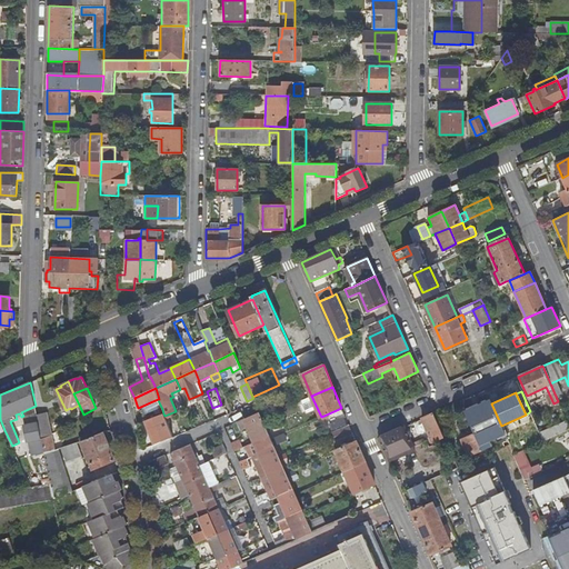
[(150,402),(152,410),(153,412),(162,409),(159,402),(158,399),(150,402)]
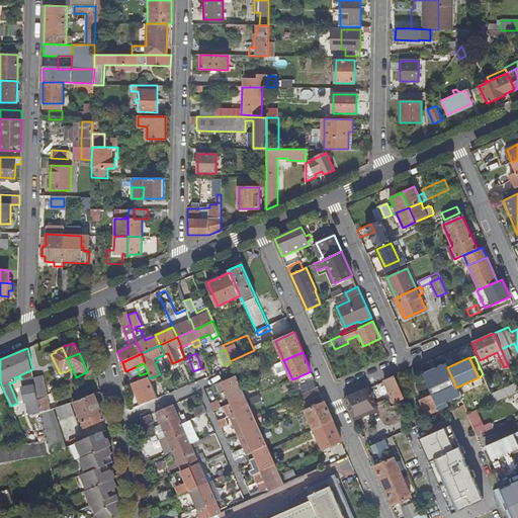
[(125,371),(128,377),(139,373),(137,366),(125,371)]
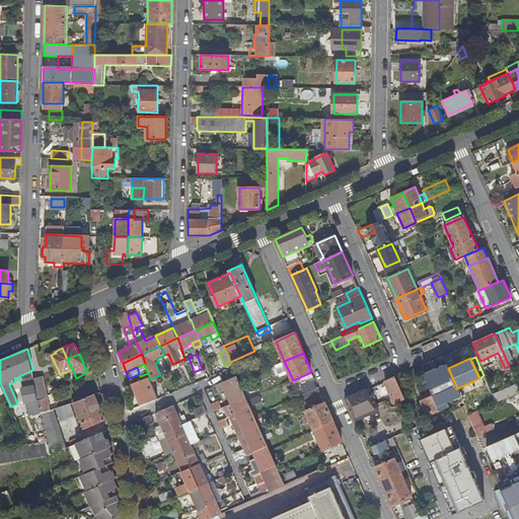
[(422,369),(425,377),(431,374),(428,367),(422,369)]
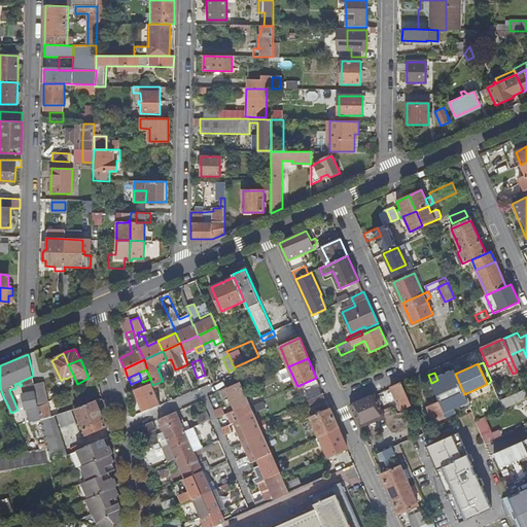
[(220,390),(223,397),(229,394),(235,408),(249,401),(246,394),(243,387),(243,386),(240,380),(220,390)]
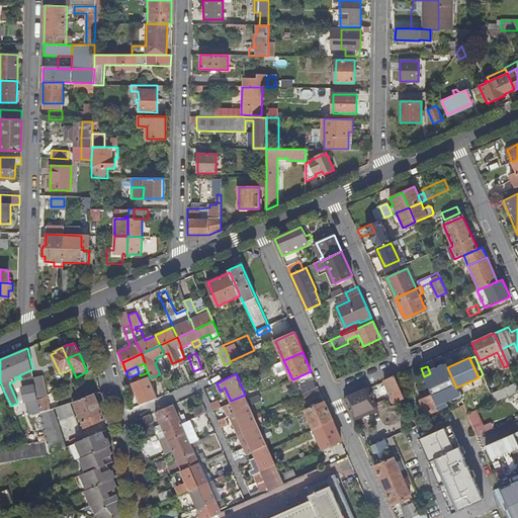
[(34,379),(40,412),(53,409),(56,408),(54,400),(49,401),(42,374),(33,376),(34,379)]
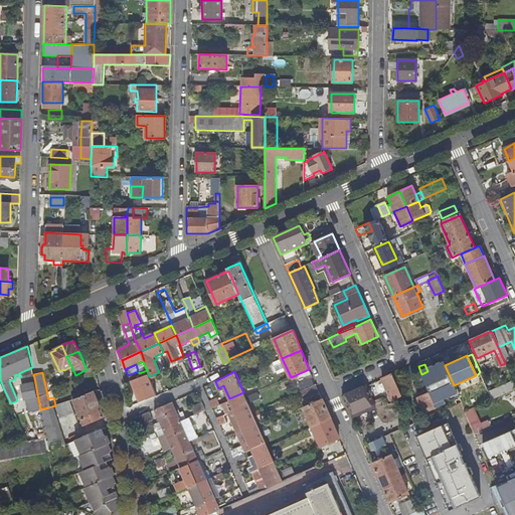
[(140,376),(145,390),(142,392),(145,399),(155,395),(151,384),(149,376),(148,374),(140,376)]
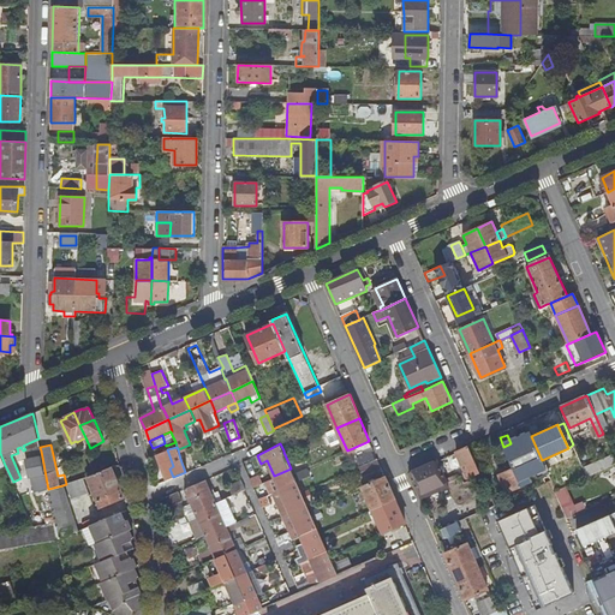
[(284,452),(287,460),(297,457),(293,447),(284,452)]
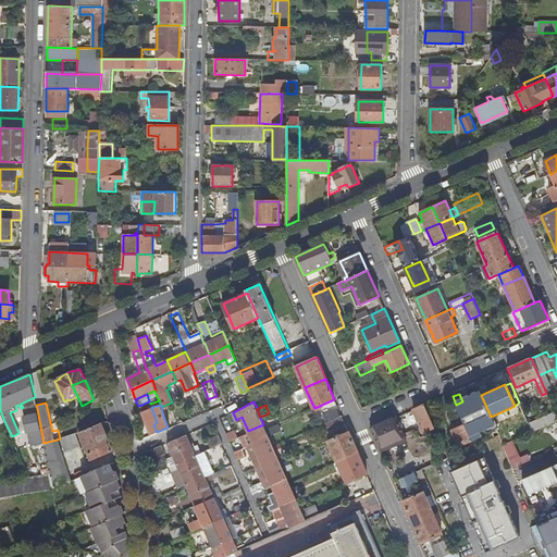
[(413,410),(422,430),(433,424),(424,405),(413,410)]
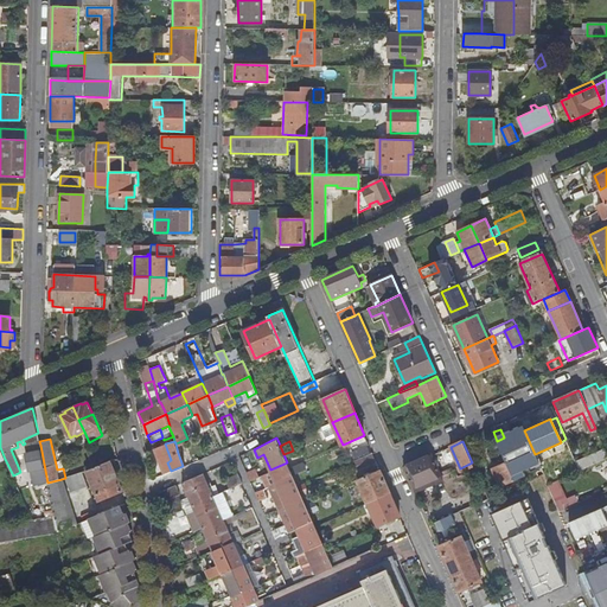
[(26,453),(30,471),(31,471),(34,485),(48,483),(40,445),(30,446),(31,452),(26,453)]
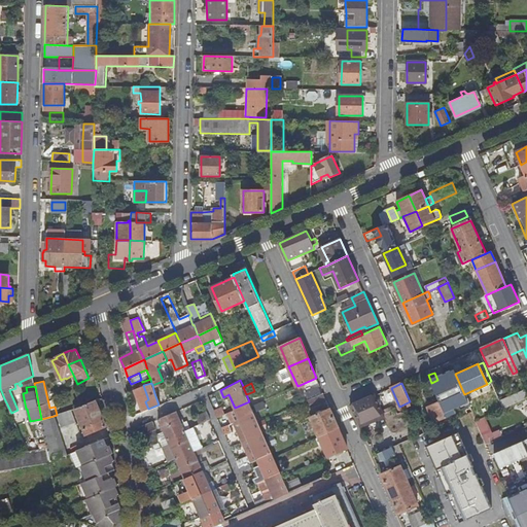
[(526,394),(525,390),(500,401),(503,409),(526,397),(526,394)]
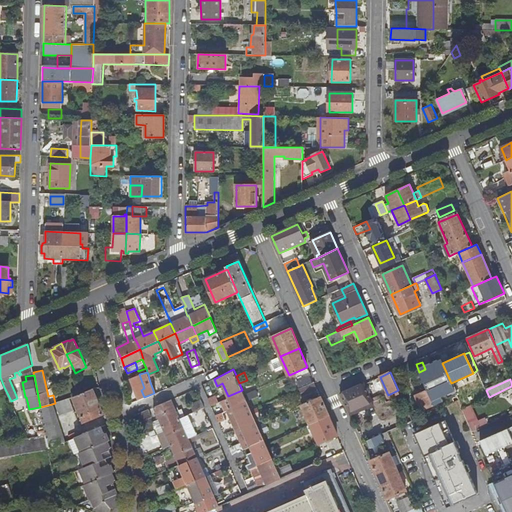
[(302,380),(290,384),(292,390),(304,385),(302,380)]
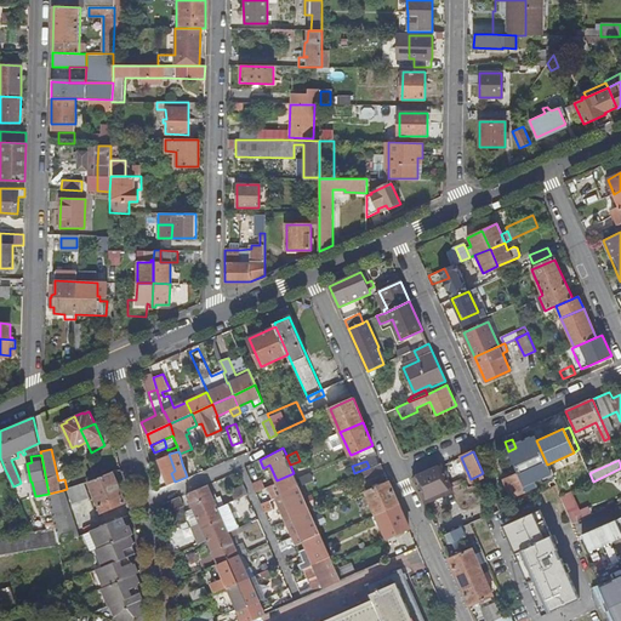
[(364,471),(368,480),(385,473),(381,465),(364,471)]
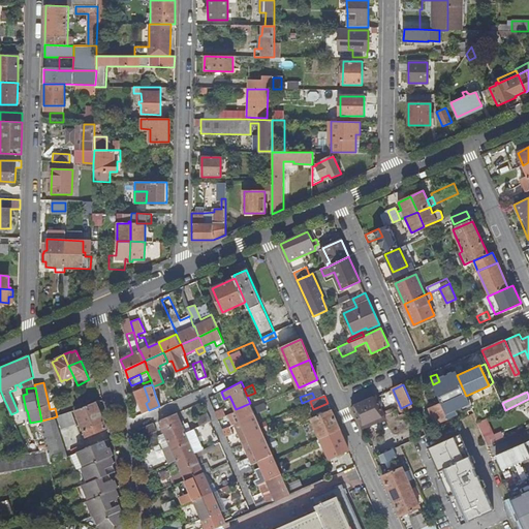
[(352,407),(361,426),(384,415),(376,397),(352,407)]
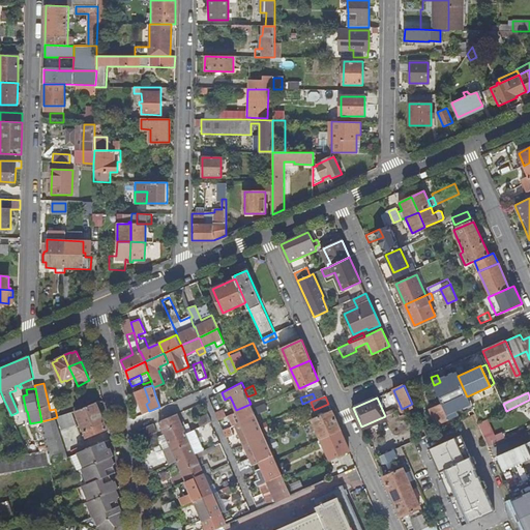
[(266,402),(253,408),(255,413),(262,410),(268,408),(266,402)]
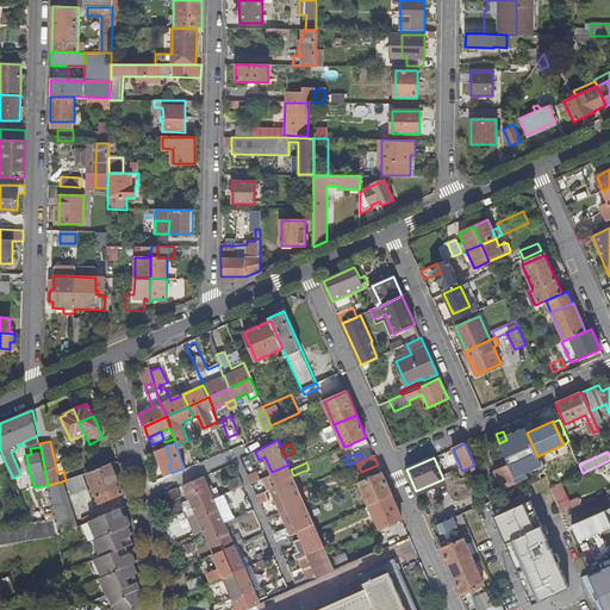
[(87,473),(100,502),(123,492),(111,464),(100,468),(87,473)]
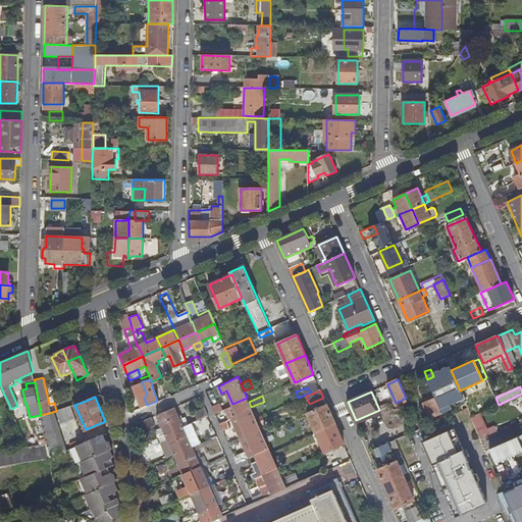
[(232,404),(232,405),(224,409),(229,418),(237,415),(237,414),(251,408),(251,407),(249,402),(247,398),(232,404)]
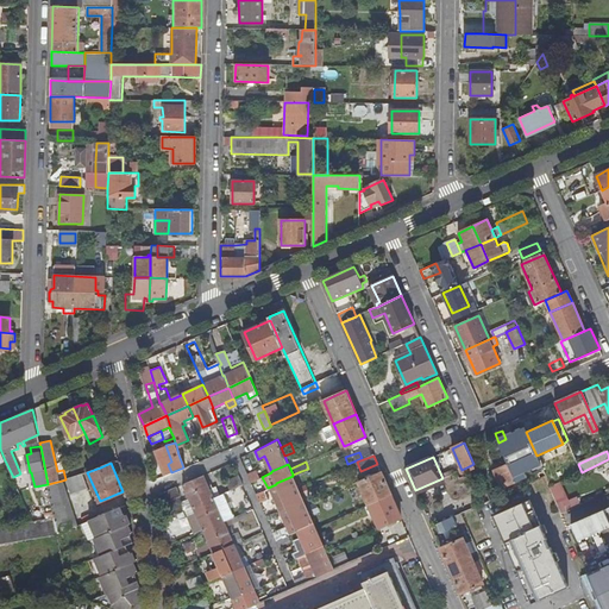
[(494,470),(502,488),(516,482),(508,464),(494,470)]
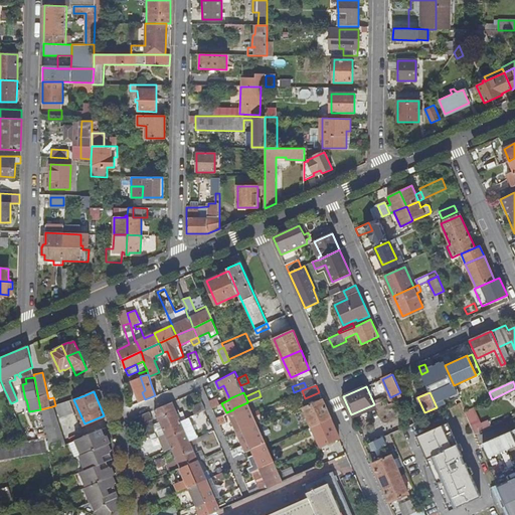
[(217,397),(209,401),(212,407),(220,403),(217,397)]
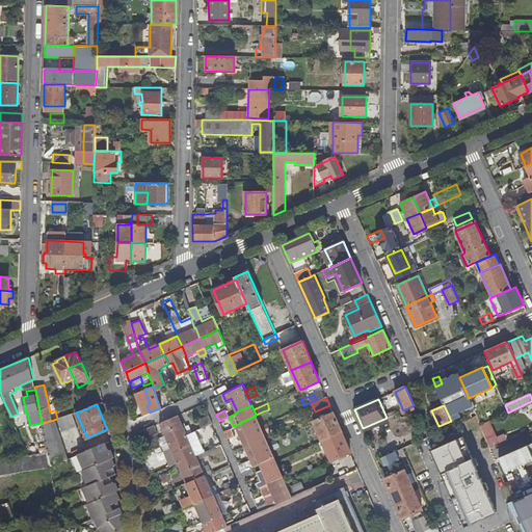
[(256,416),(260,425),(268,422),(263,411),(256,415),(256,416)]
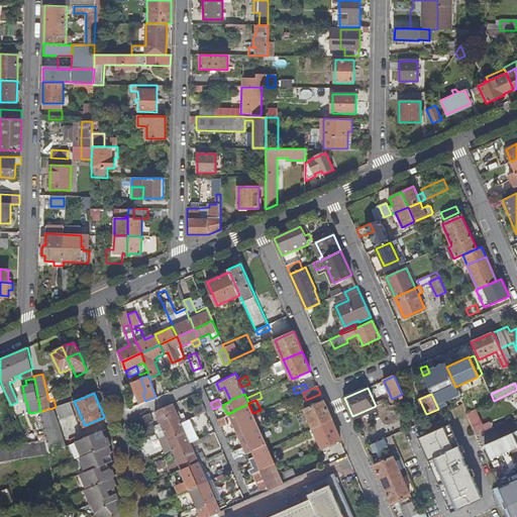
[(306,406),(307,409),(305,410),(313,429),(332,420),(324,401),(317,405),(315,402),(306,406)]
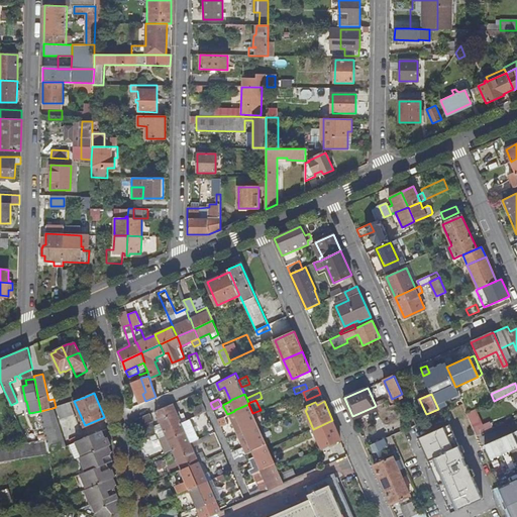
[(59,406),(63,417),(74,414),(70,402),(59,406)]
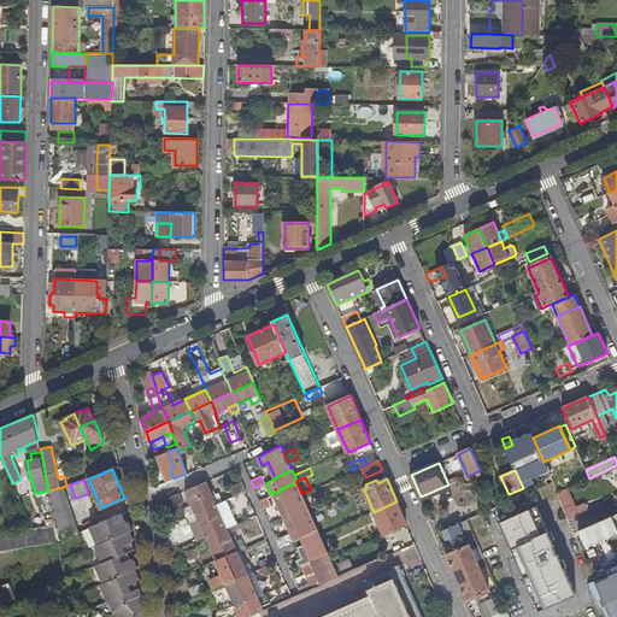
[(197,486),(206,510),(217,505),(222,503),(218,493),(213,495),(206,482),(197,486)]
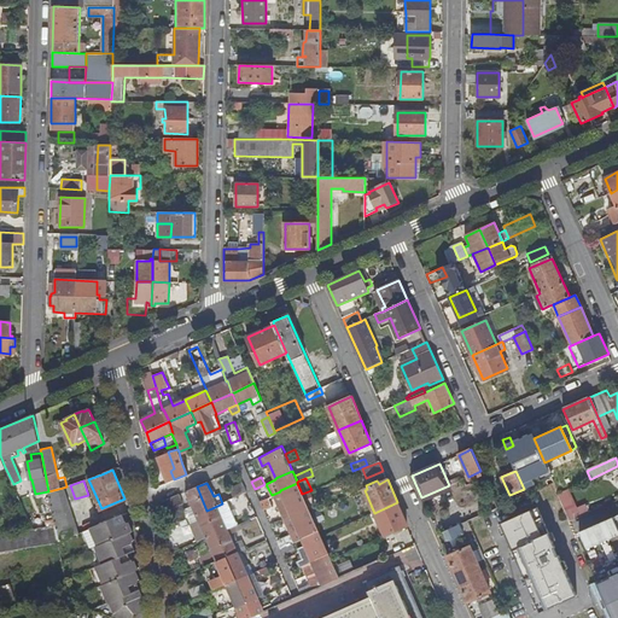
[(279,503),(285,517),(291,514),(291,513),(308,506),(302,494),(297,483),(280,490),(280,491),(272,495),(272,497),(281,493),(285,501),(279,503)]
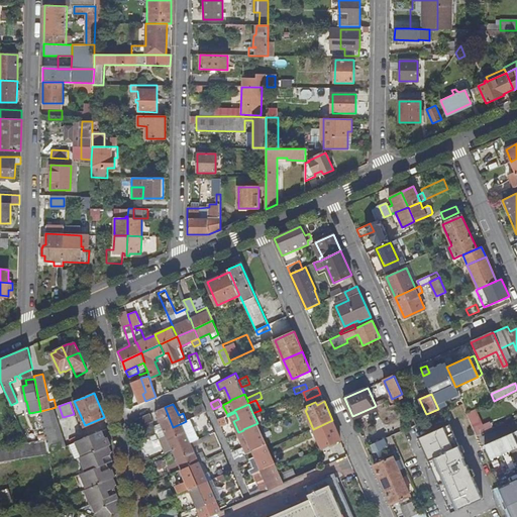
[(193,411),(196,416),(205,412),(206,412),(203,406),(193,411)]
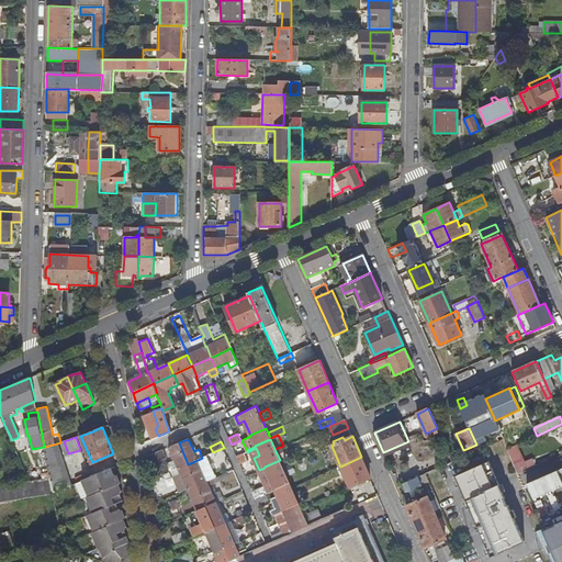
[(169,447),(176,460),(168,464),(171,471),(179,468),(179,469),(180,471),(189,467),(188,464),(179,442),(169,447)]
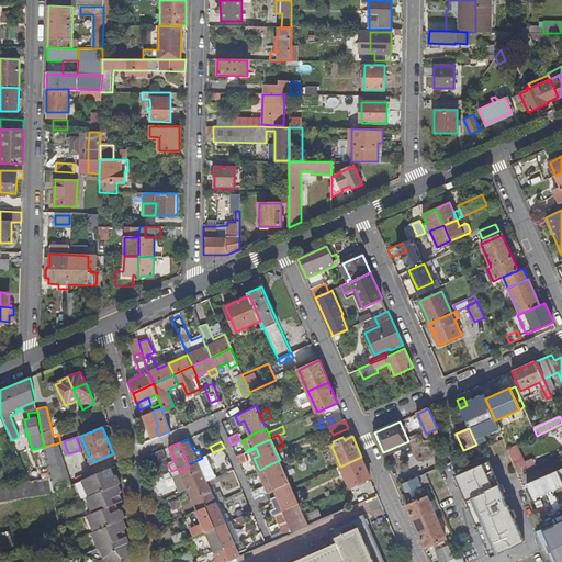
[(44,447),(51,476),(54,492),(71,485),(57,444),(44,447)]
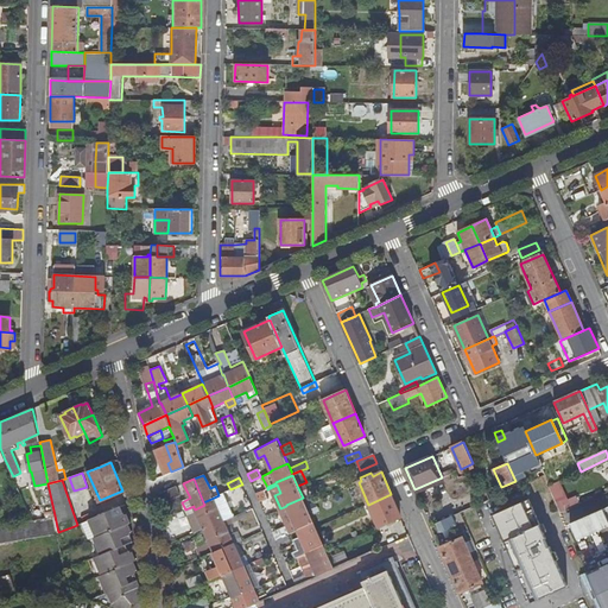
[(222,493),(227,502),(245,494),(241,485),(230,489),(222,493)]
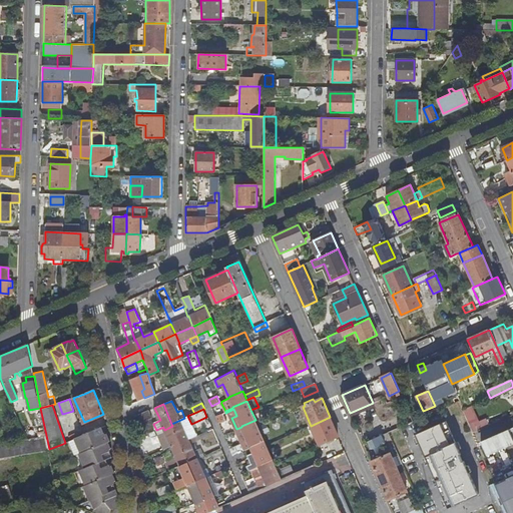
[(136,417),(139,424),(153,418),(149,410),(136,417)]
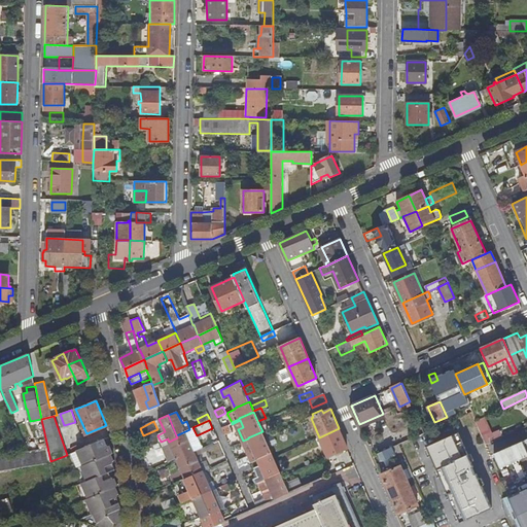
[(232,424),(223,428),(225,434),(235,430),(232,424)]
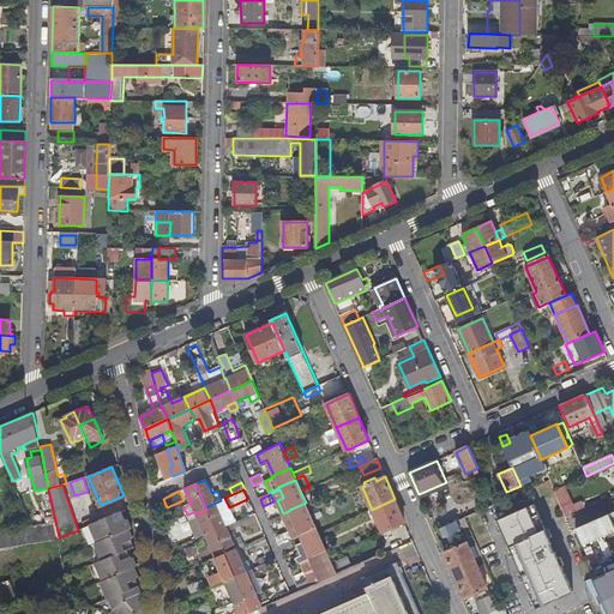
[(372,510),(383,531),(405,522),(395,499),(372,510)]
